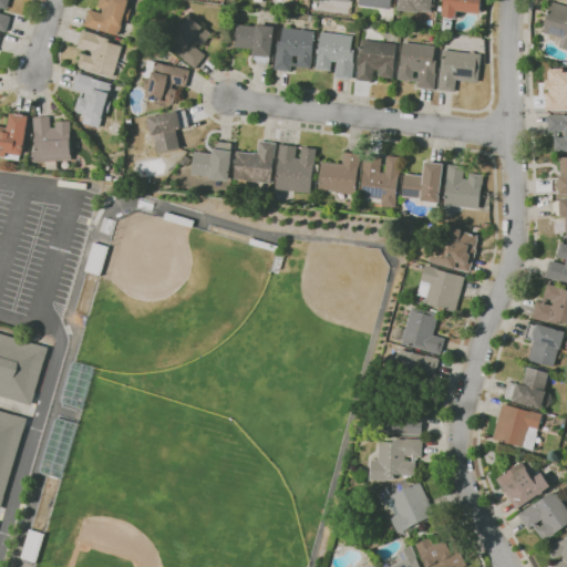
[(7,32),(0,30),(0,0),(10,0),(8,9),(1,8),(0,13),(11,17),(7,32)]
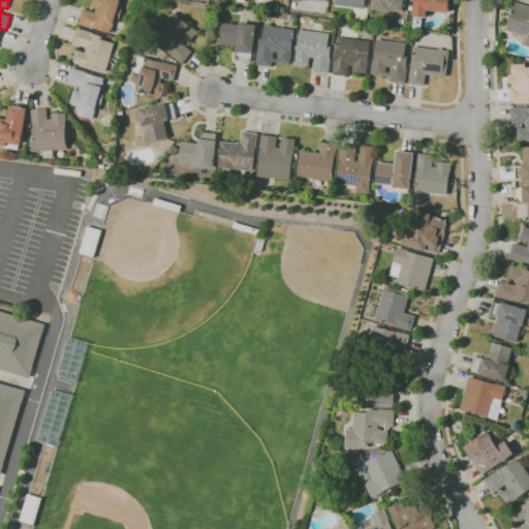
[(112,33),(93,28),(93,29),(79,24),(84,8),(95,12),(96,8),(92,6),(93,0),(121,0),(119,7),(123,8),(120,20),(116,19),(112,33)]
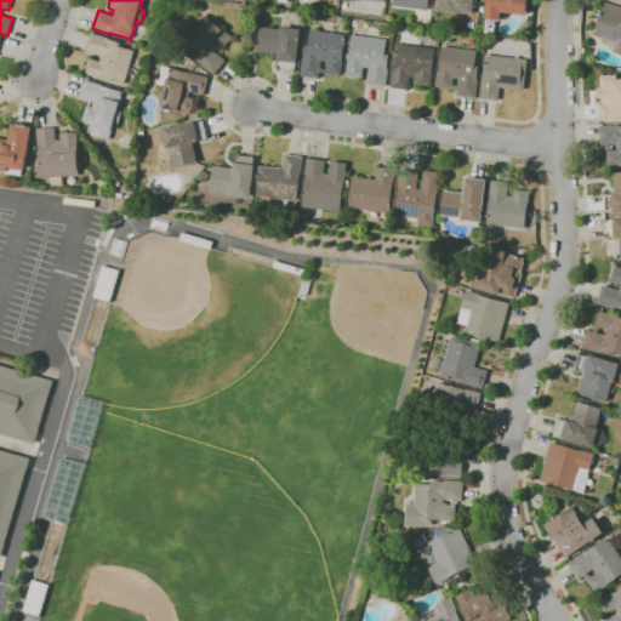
[(428,0),(428,10),(393,6),(393,0),(428,0)]
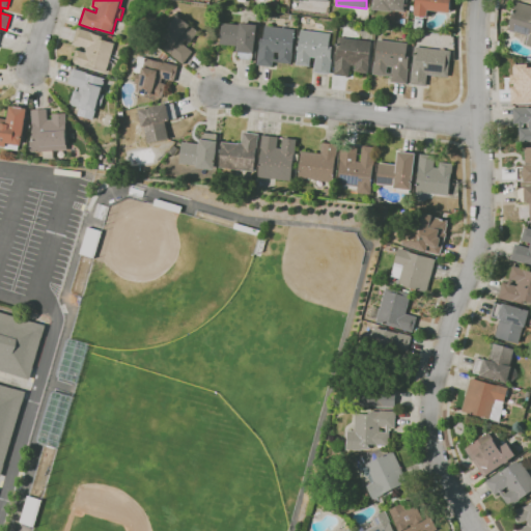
[(392,11),(373,9),(374,0),(404,0),(404,10),(393,9),(392,11)]
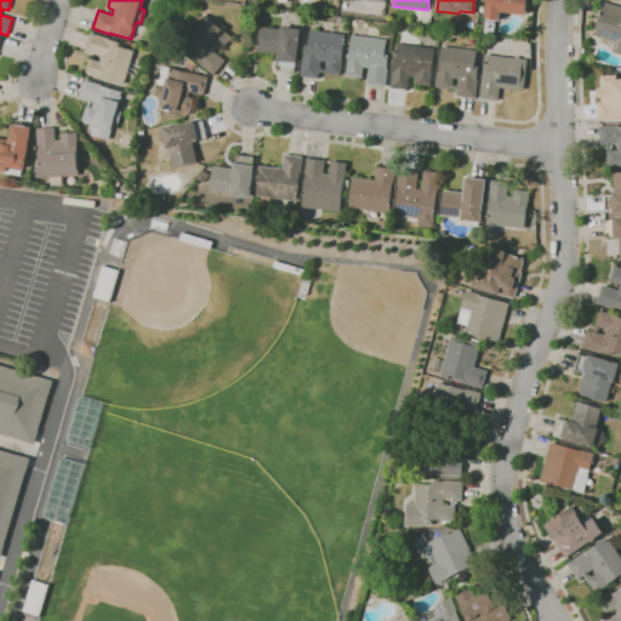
[(494,35),(485,34),(485,30),(479,29),(479,23),(486,24),(486,18),(485,18),(486,10),(488,0),(528,0),(527,15),(502,11),(501,18),(500,21),(496,21),(494,35)]
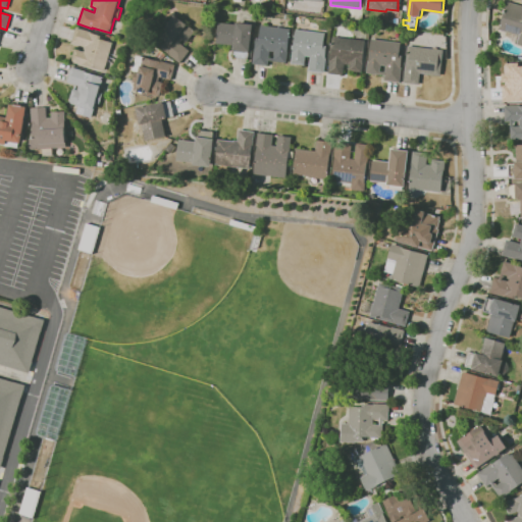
[(521,45),(516,44),(518,35),(500,30),(508,1),(521,5),(521,45)]
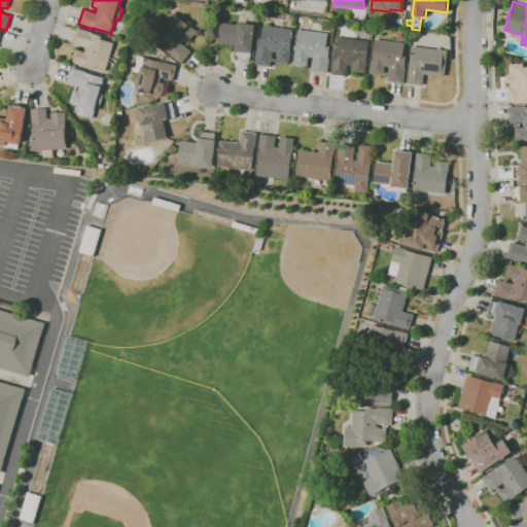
[(182,64),(171,55),(155,42),(166,30),(163,28),(164,27),(162,25),(165,21),(167,23),(170,19),(173,21),(178,14),(198,32),(188,43),(185,40),(182,43),(192,51),(190,54),(184,62),(182,64)]
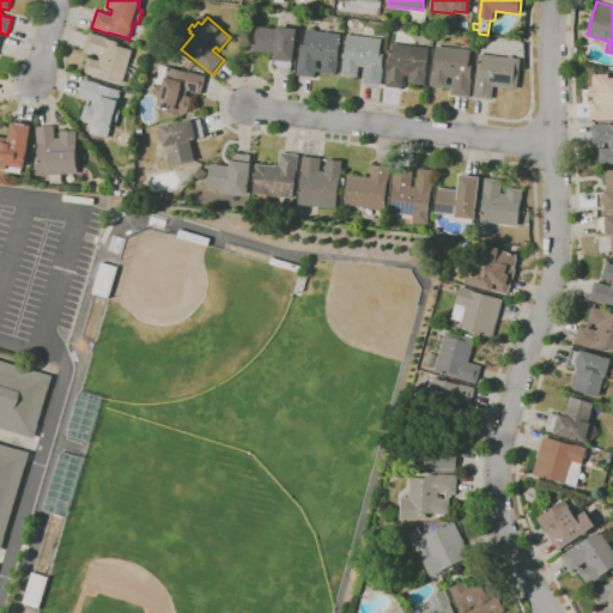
[(292,70),(274,67),(275,59),(274,59),(275,54),(255,50),(258,26),(278,29),(278,26),(298,29),(295,61),(293,61),(292,70)]
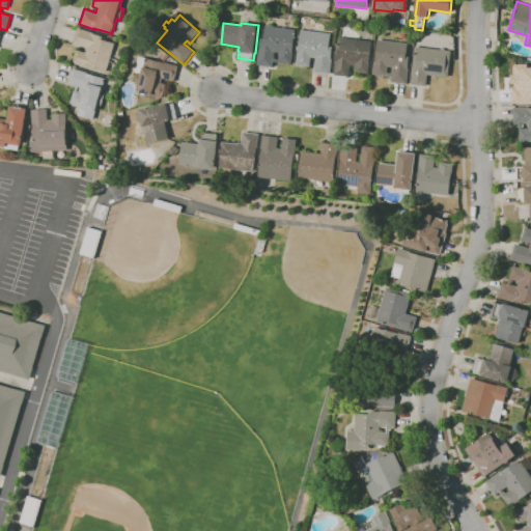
[(273,67),(257,65),(259,49),(260,49),(261,38),(264,38),(267,25),(296,29),(292,52),(294,52),(292,64),(274,61),(273,67)]
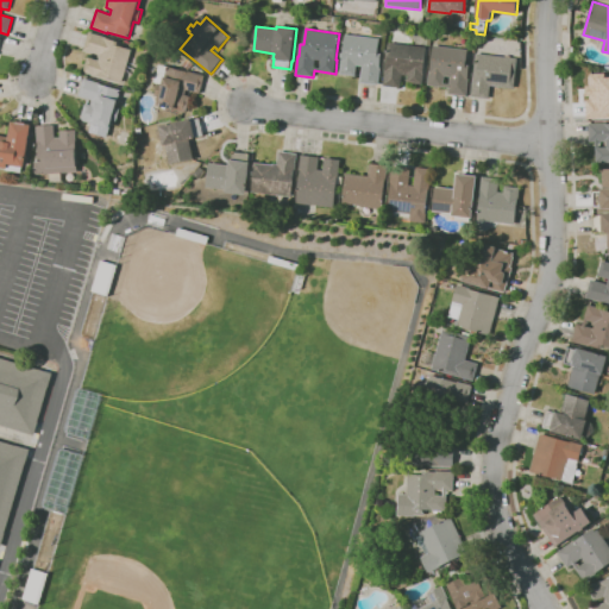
[(123,82),(98,75),(96,76),(83,73),(88,57),(99,61),(100,55),(85,50),(89,32),(107,37),(107,38),(119,42),(118,45),(132,50),(123,82)]
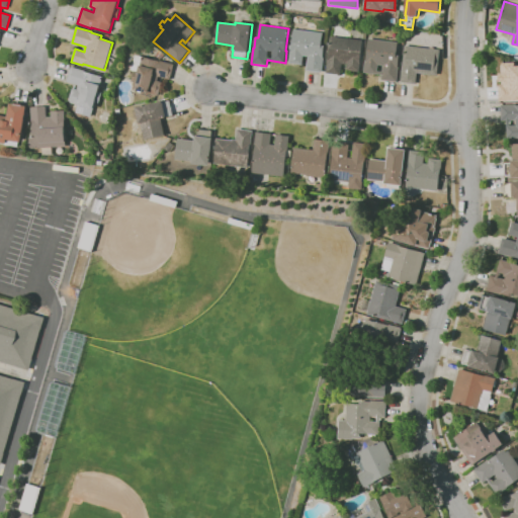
[(322,72),(307,70),(309,56),(304,56),(303,65),(289,63),(290,51),(291,51),(294,29),(324,32),(322,46),(325,47),(324,57),(322,72)]
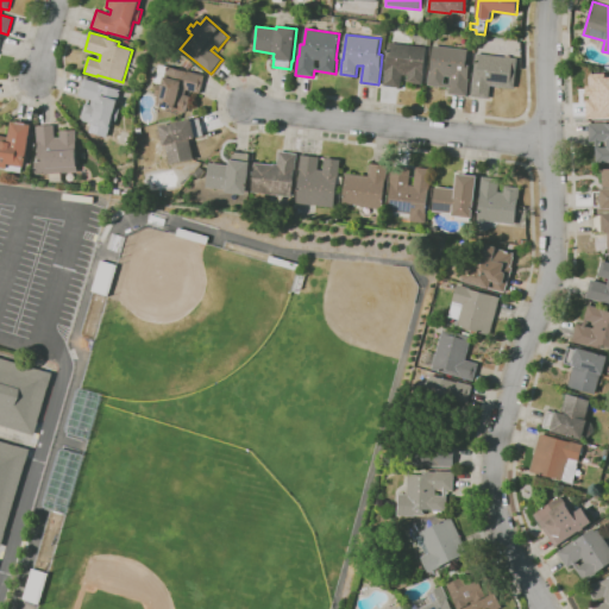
[(401,88),(383,86),(385,70),(387,70),(390,43),(427,48),(424,71),(425,73),(424,85),(407,82),(408,75),(402,75),(401,88)]
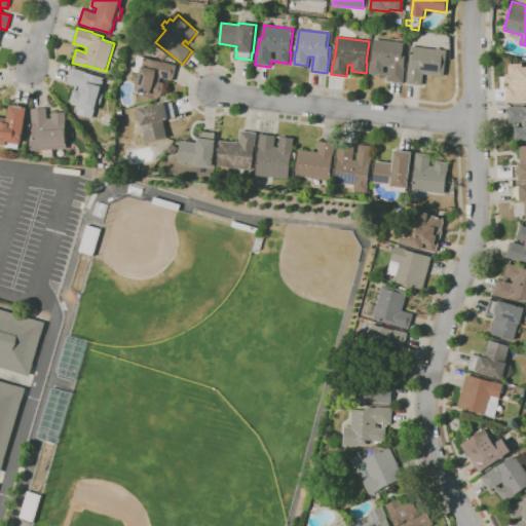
[(403,83),(387,81),(388,76),(370,73),(372,62),(375,39),(379,40),(405,43),(403,55),(407,57),(403,83)]
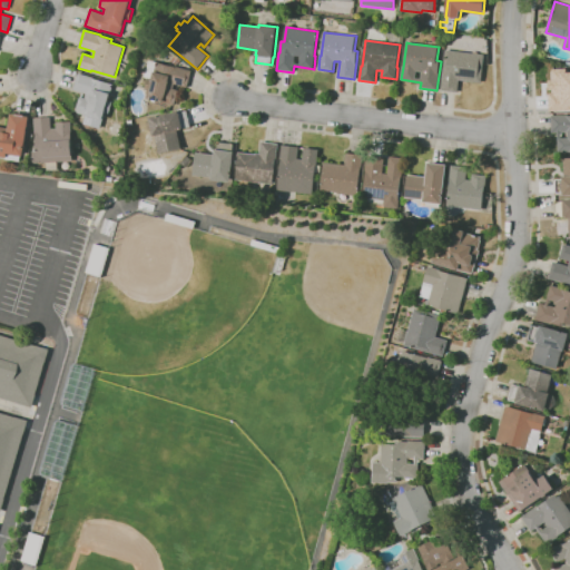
[(458,92),(441,90),(446,50),(485,55),(482,82),(460,80),(458,92)]
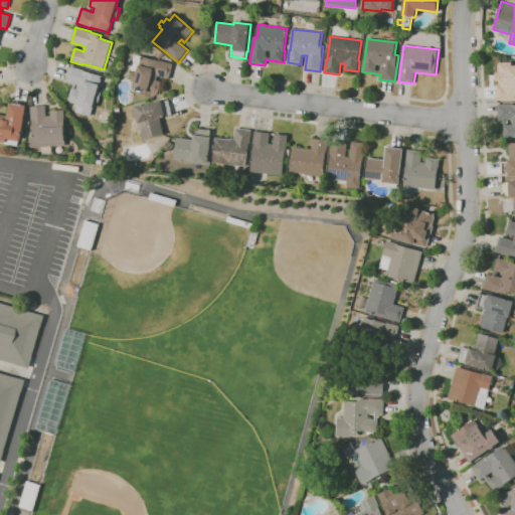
[(159,58),(154,54),(158,49),(163,53),(159,58)]
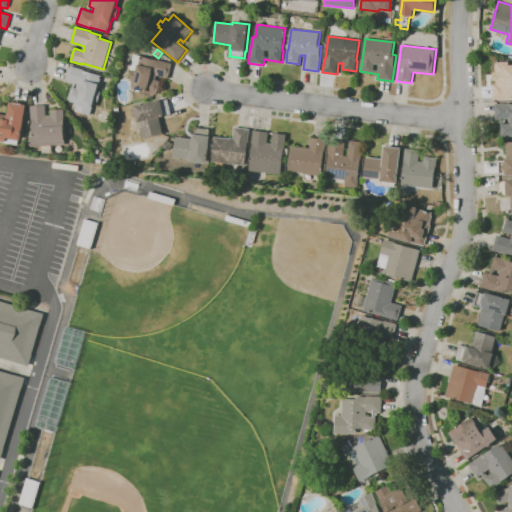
[(157,95),(132,88),(134,81),(131,80),(133,70),(130,69),(134,54),(159,60),(172,63),(168,78),(157,75),(156,79),(161,81),(157,95)]
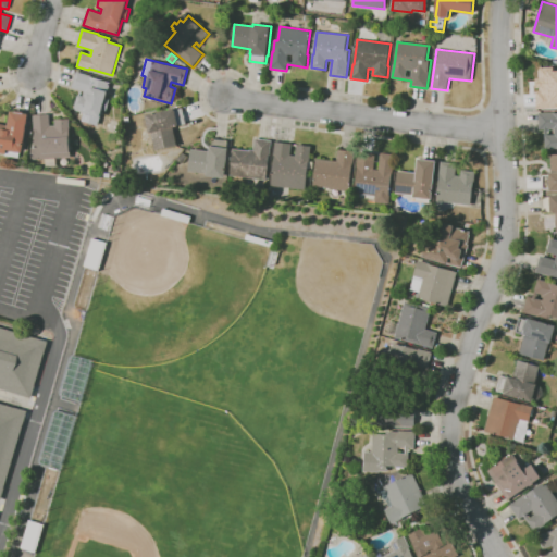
[(536,109),(536,91),(541,91),(541,87),(536,87),(536,78),(540,78),(540,67),(554,67),(554,71),(556,71),(556,107),(554,108),(554,109),(536,109)]
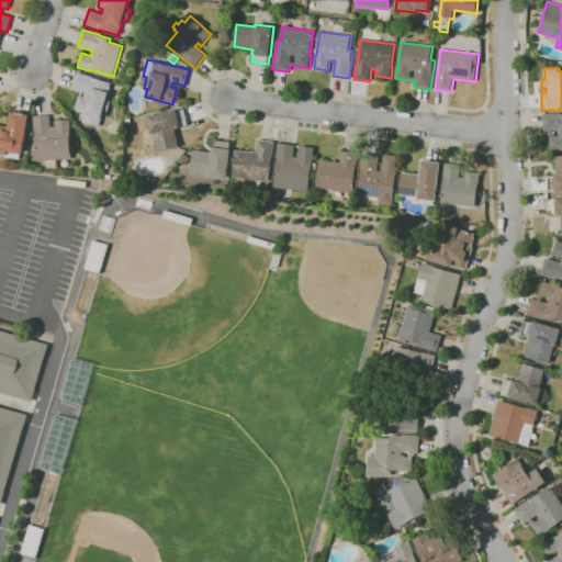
[(76,109),(79,96),(83,97),(86,92),(72,89),(77,72),(92,77),(112,82),(107,99),(111,100),(108,112),(104,111),(102,117),(103,119),(101,127),(82,122),(85,114),(78,112),(76,109)]
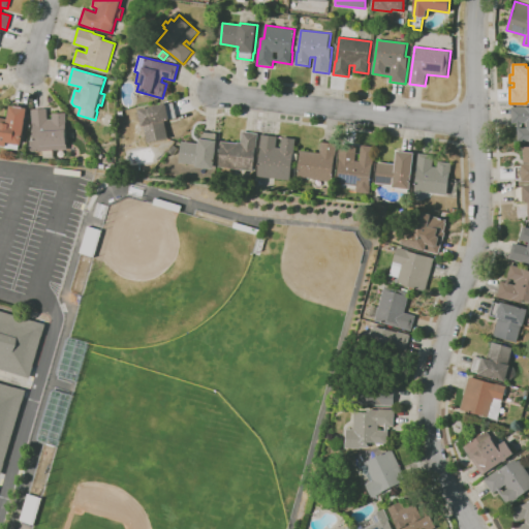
[(148,143),(145,126),(143,126),(138,110),(166,103),(167,104),(174,103),(177,118),(169,119),(169,120),(165,121),(168,138),(148,143)]
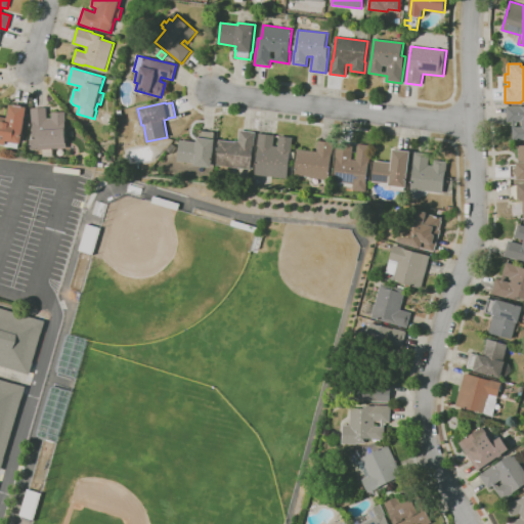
[(18,148),(6,146),(6,145),(0,143),(0,116),(8,118),(10,104),(15,105),(15,104),(24,105),(23,106),(28,107),(22,143),(19,143),(18,148)]
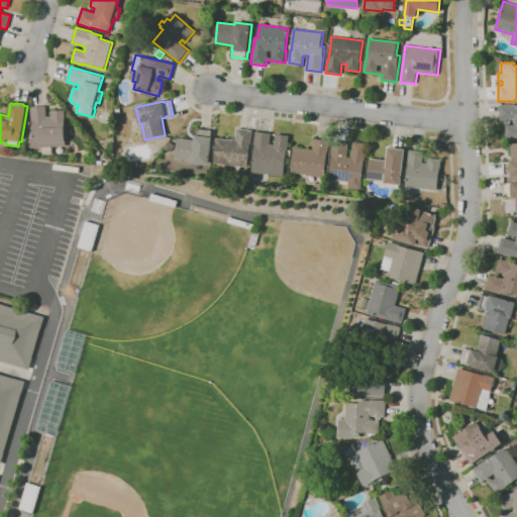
[(516,138),(506,138),(506,120),(501,120),(500,104),(516,104),(516,105),(516,138)]
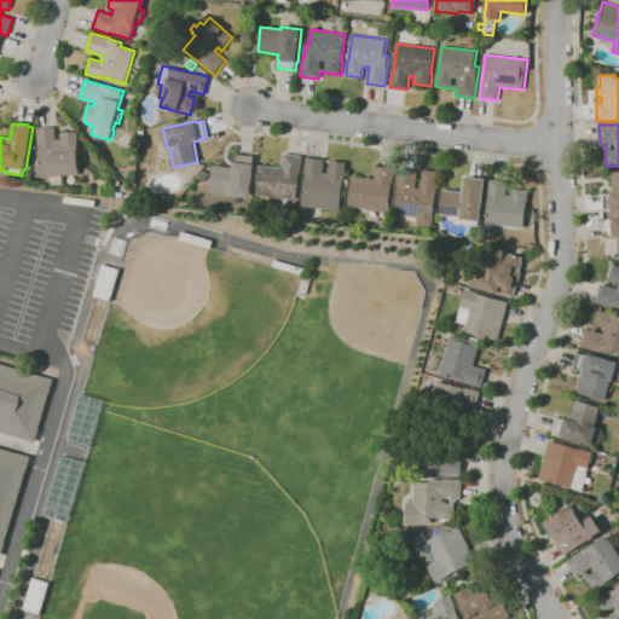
[(36,177),(35,163),(40,163),(39,144),(38,145),(38,127),(56,127),(56,139),(62,139),(62,133),(77,132),(79,143),(77,143),(79,169),(79,175),(36,177)]
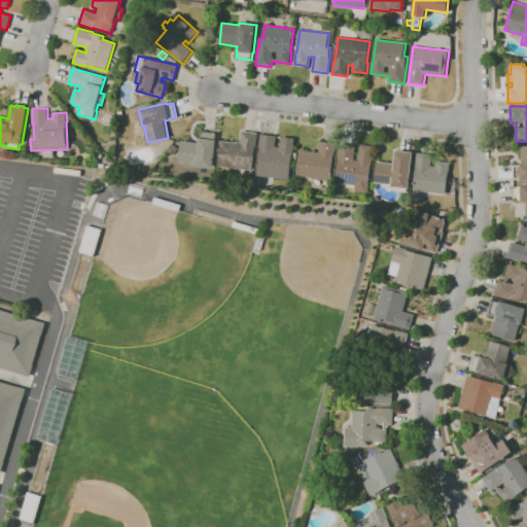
[(213,168),(196,166),(196,165),(179,162),(182,141),(199,143),(199,138),(201,139),(202,131),(215,133),(214,140),(216,141),(213,168)]
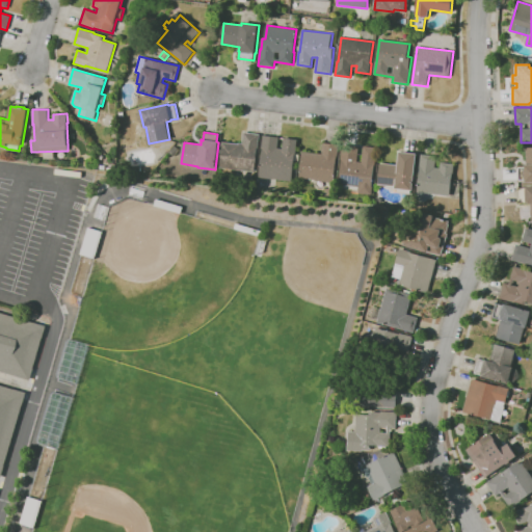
[(255,171),(219,167),(222,142),(238,143),(243,143),(244,132),(260,134),(258,149),(257,149),(255,171)]
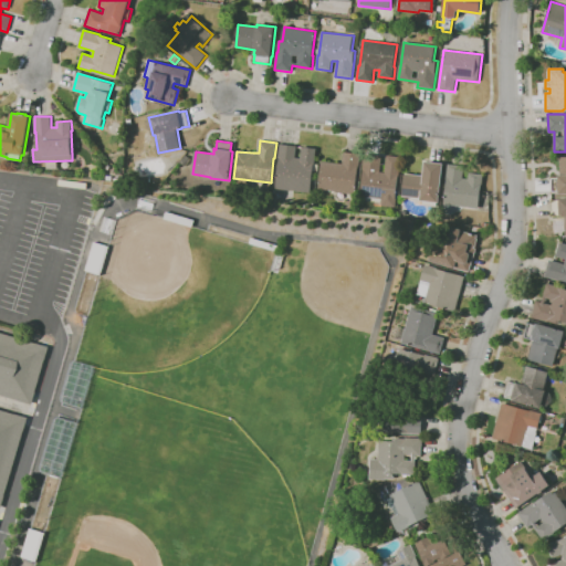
[(311,192),(276,188),(279,168),(278,168),(278,165),(279,165),(280,158),(279,158),(280,144),(296,146),(295,158),(301,158),(302,147),(316,148),(315,164),(318,165),(317,171),(313,171),(311,192)]
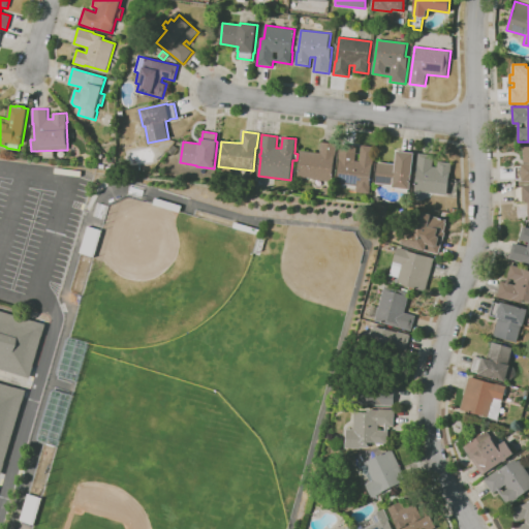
[(332,182),(313,180),(313,178),(298,176),(301,150),(320,153),(321,142),(337,144),(336,156),(335,156),(332,182)]
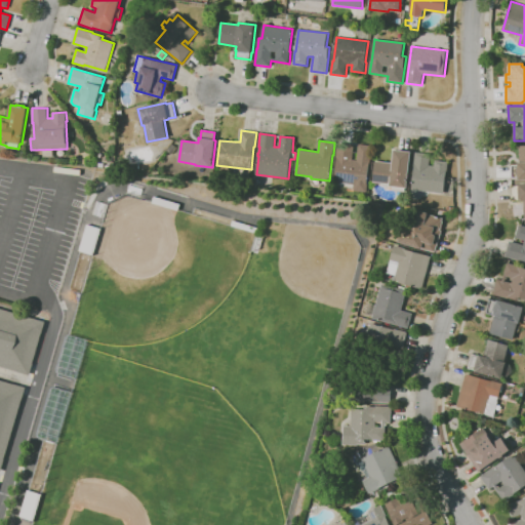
[(367,193),(354,191),(354,185),(334,183),(337,158),(336,158),(338,143),(354,145),(352,159),(357,160),(359,144),(371,146),(367,184),(368,184),(367,193)]
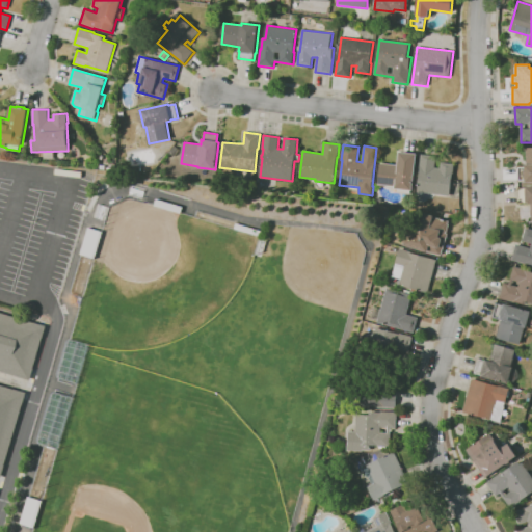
[(175,156),(169,152),(175,145),(180,150),(175,156)]
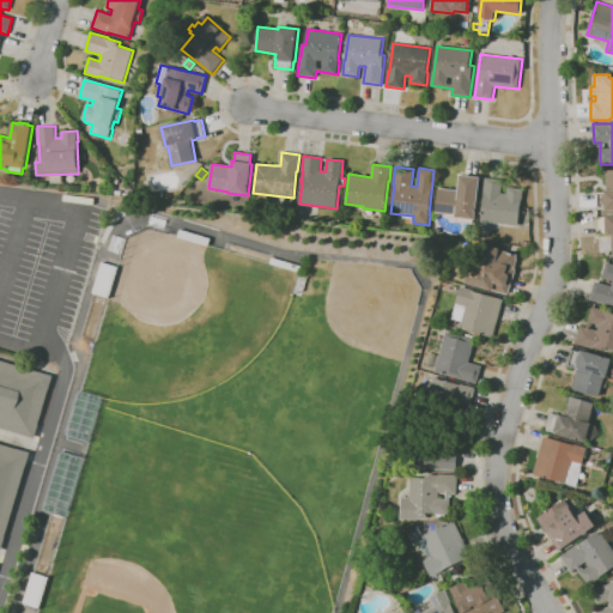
[(612,210),(606,211),(606,207),(599,208),(599,193),(606,193),(606,189),(607,189),(607,170),(612,169),(612,210)]
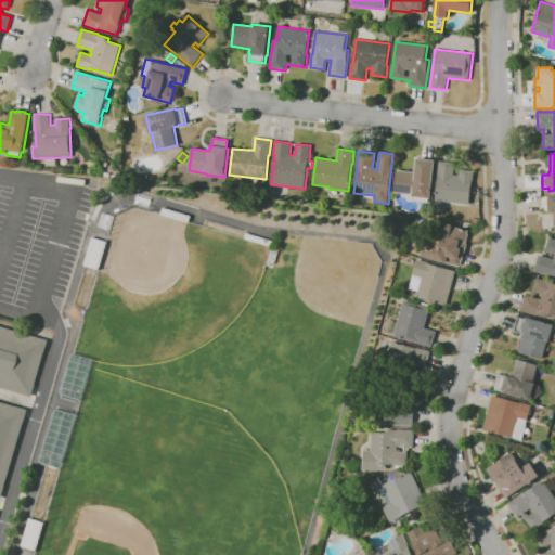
[(430,198),(412,196),(413,194),(395,192),(398,170),(415,172),(417,158),(435,160),(430,198)]
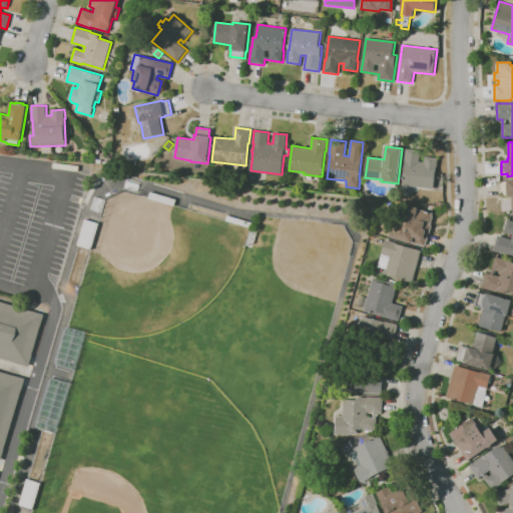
[(434,189),(402,185),(405,162),(404,162),(406,148),(421,150),(420,161),(424,161),(425,156),(438,158),(437,167),(436,167),(434,189)]
